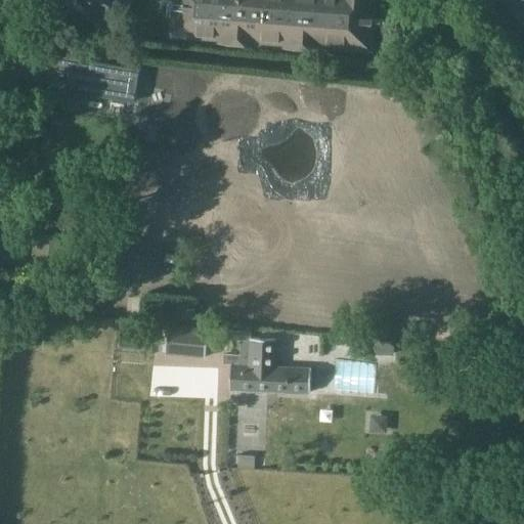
[(75,0),(106,29),(132,0),(175,0),(174,34),(222,37),(222,40),(257,43),(258,39),(288,41),(288,45),(322,47),(322,43),(372,47),(375,0),(75,0)]
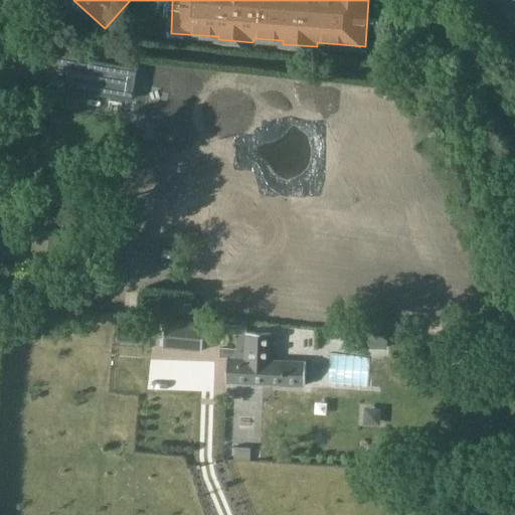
[(18,48),(13,74),(48,79),(44,102),(63,106),(67,82),(75,84),(74,92),(132,102),(137,68),(52,54),(52,56),(45,55),(45,53),(18,48)]
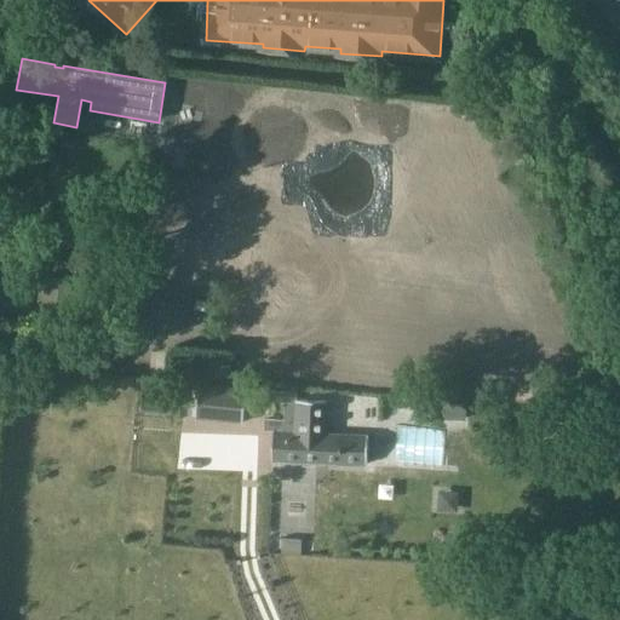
[(82,332),(84,281),(45,281),(44,331),(82,332)]
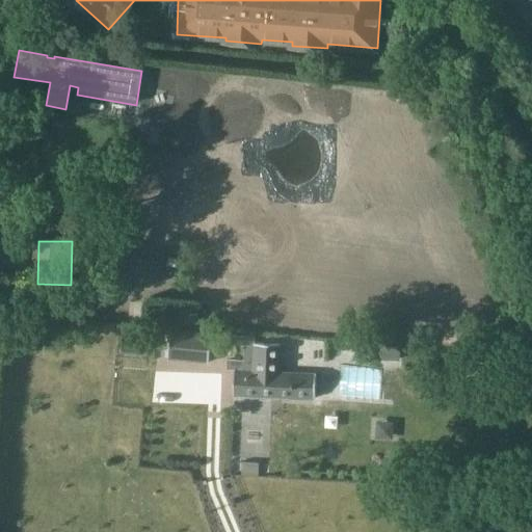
[(168,360),(209,364),(211,335),(171,330),(168,360)]
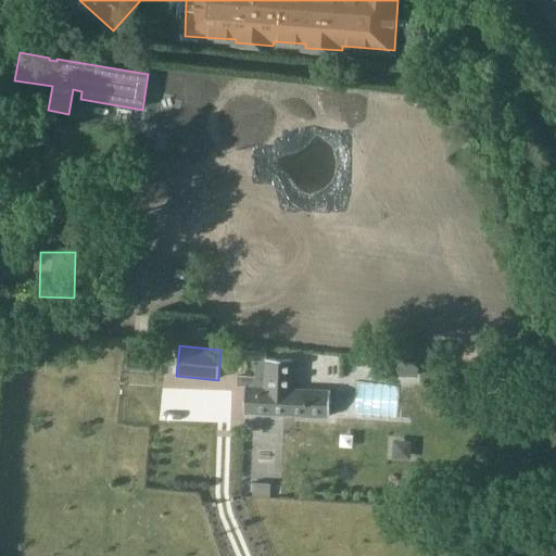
[(126,351),(124,371),(155,374),(156,353),(126,351)]
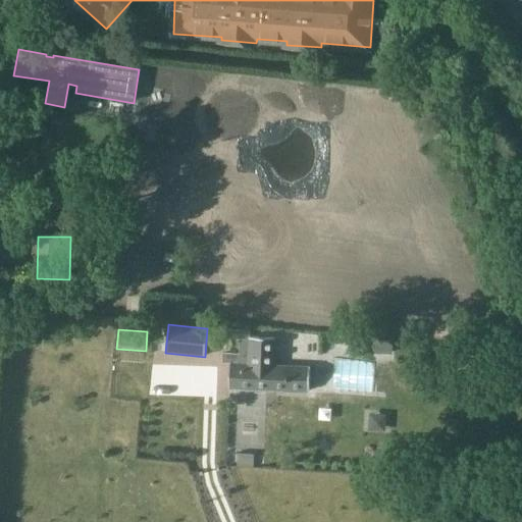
[(222,353),(222,362),(230,363),(229,388),(309,392),(310,368),(274,367),(275,338),(250,337),(250,344),(240,344),(240,353),(222,353)]
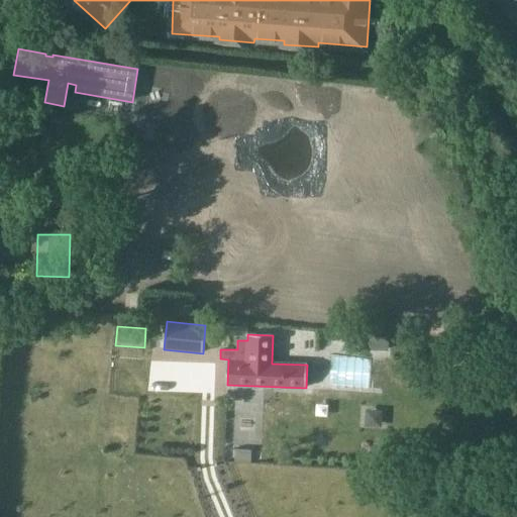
[(389,337),(372,336),(371,350),(389,350),(389,337)]
